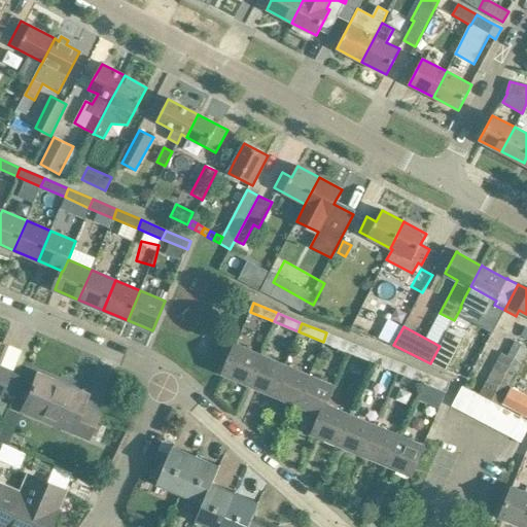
[(347,352),(351,343),(326,332),(323,342),(347,352)]
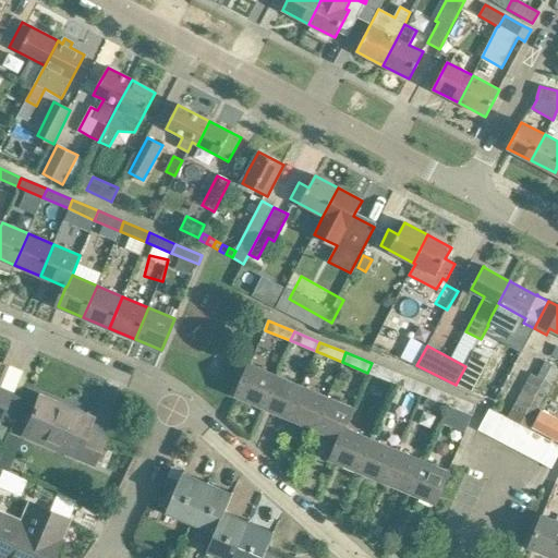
[(0,368),(2,364),(0,363),(0,417),(11,393),(0,388),(0,368)]
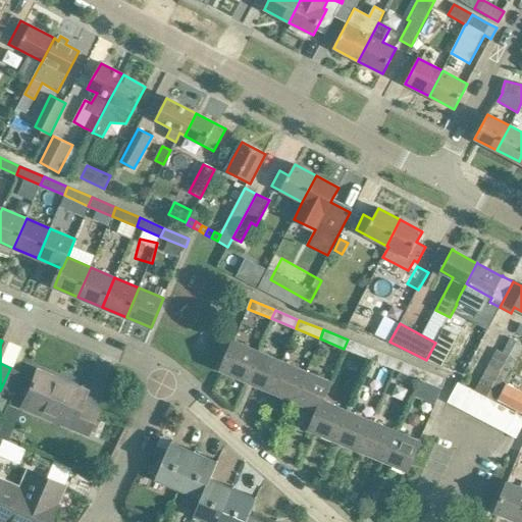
[(368,359),(372,350),(348,340),(344,349),(368,359)]
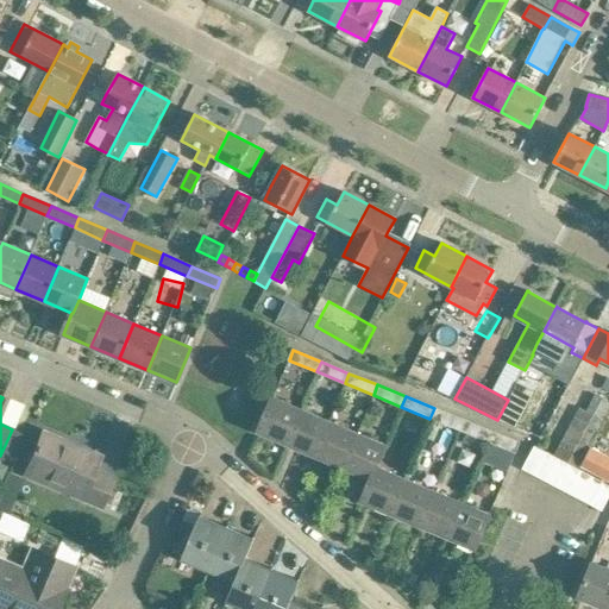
[(578,469),(608,409),(608,403),(595,396),(585,412),(579,408),(553,456),(557,458),(569,464),(578,469)]
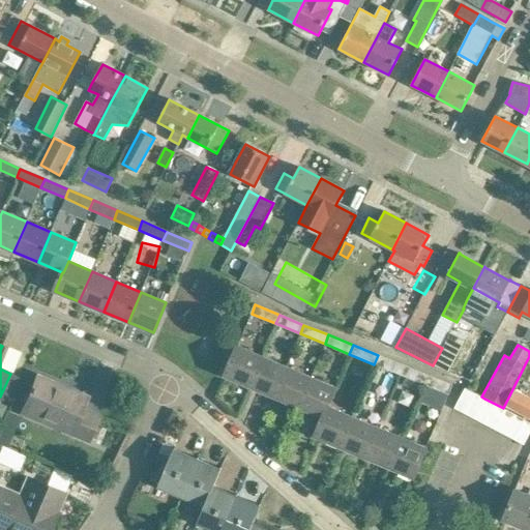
[(249,386),(262,356),(237,346),(225,376),(249,386)]
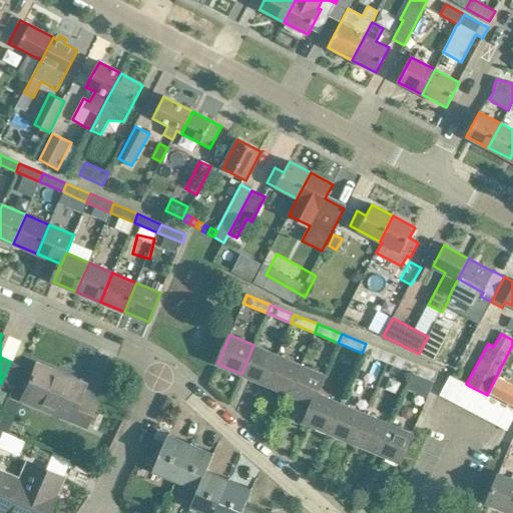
[(426,340),(419,354),(434,360),(441,347),(426,340)]
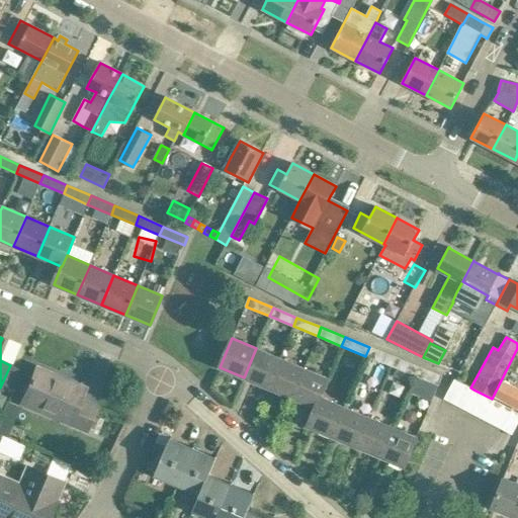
[(390,366),(394,357),(369,347),(365,356),(390,366)]
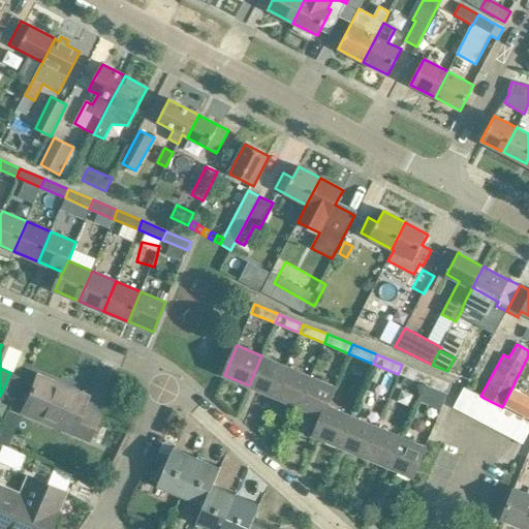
[(273,396),(285,366),(261,355),(249,385),(273,396)]
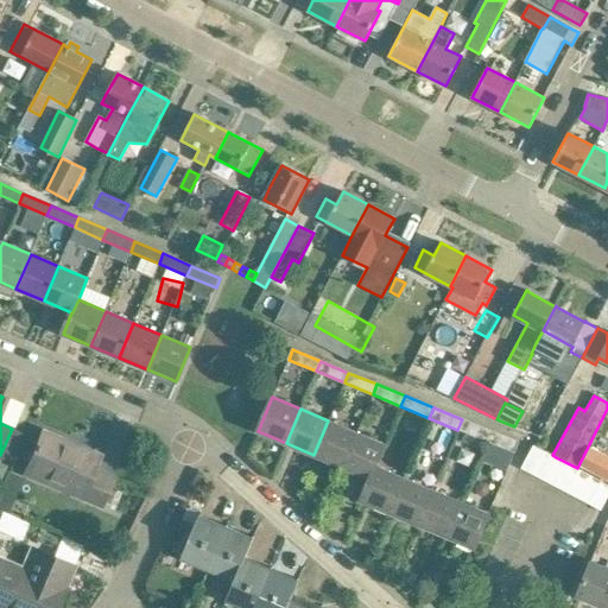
[(486,442),(491,431),(462,419),(457,430),(486,442)]
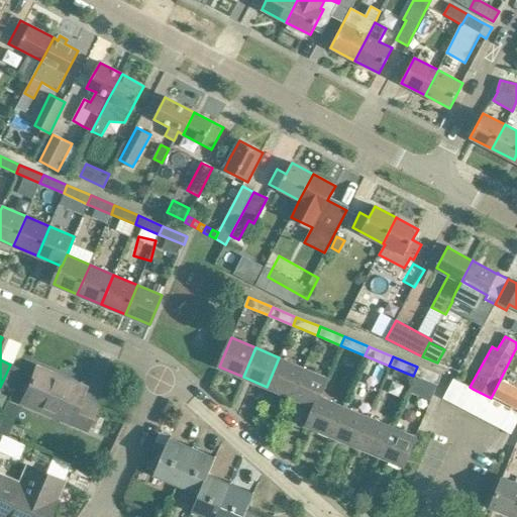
[(291,397),(303,368),(279,357),(267,387),(291,397)]
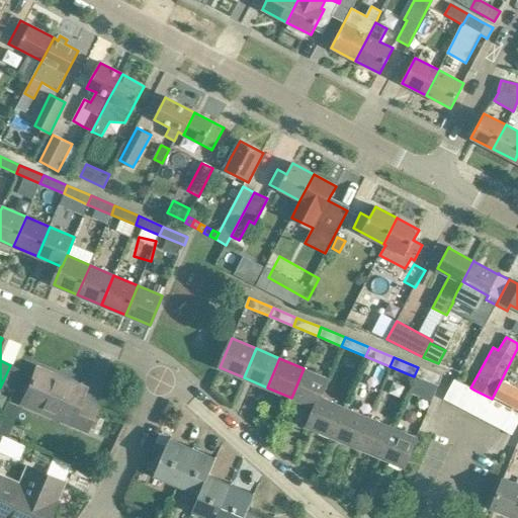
[(30,377),(28,382),(20,403),(67,422),(85,430),(95,407),(79,400),(84,387),(75,383),(73,387),(55,379),(56,375),(36,367),(31,378),(30,377)]
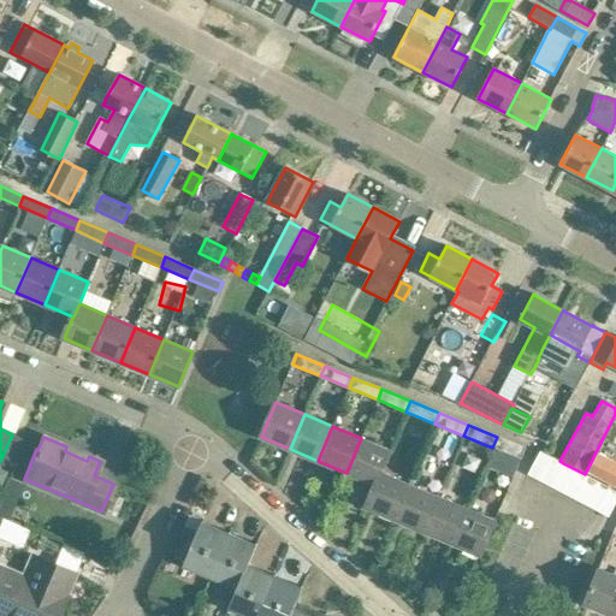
[(497,437),(492,448),(521,460),(525,449),(497,437)]
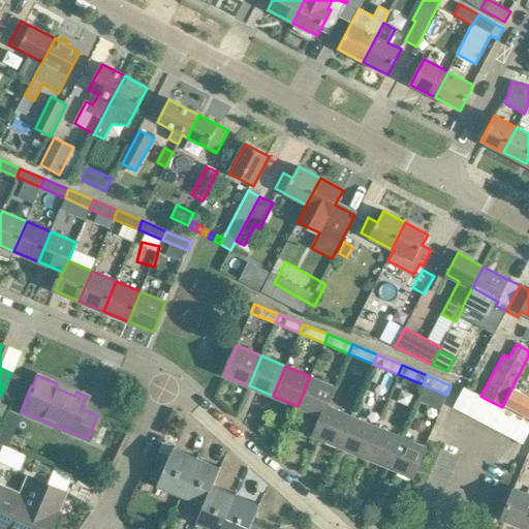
[(322,416),(327,405),(335,386),(310,376),(298,406),(322,416)]
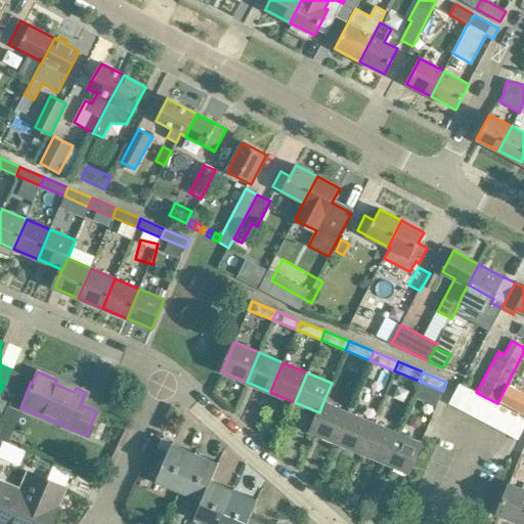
[(460,408),(470,389),(460,384),(449,403),(460,408)]
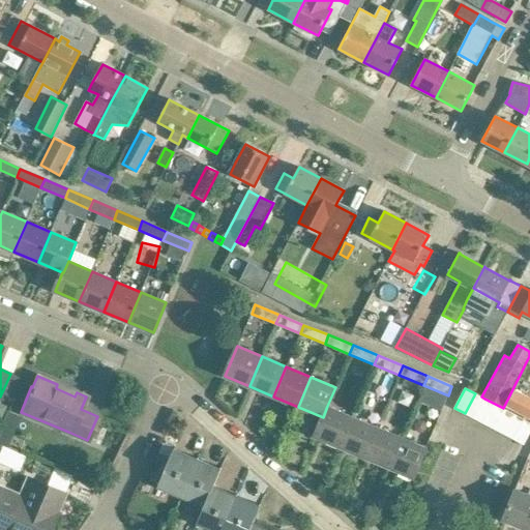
[(529,399),(516,391),(506,408),(529,420),(529,399)]
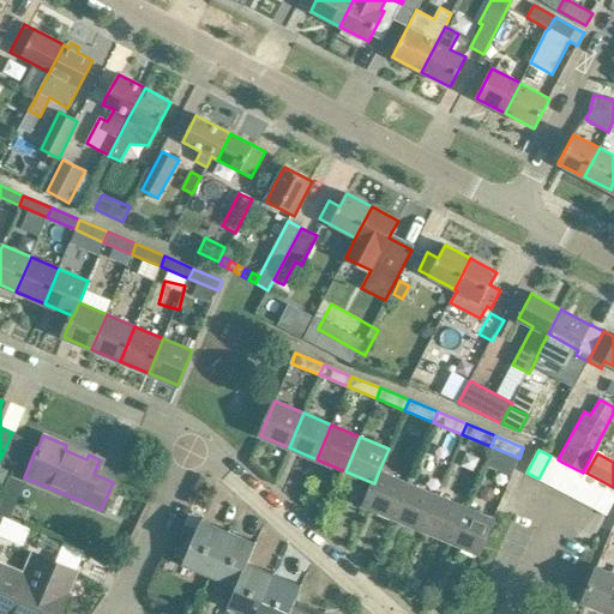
[(561,462),(558,459),(551,456),(539,479),(549,485),(561,462)]
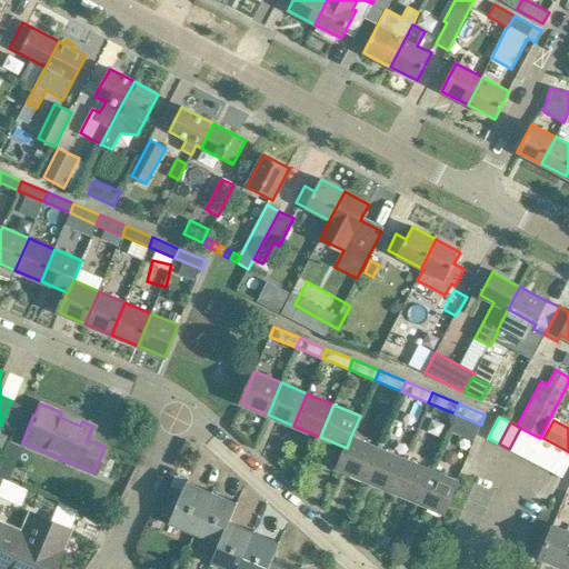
[(520,455),(531,433),(520,428),(509,449),(520,455)]
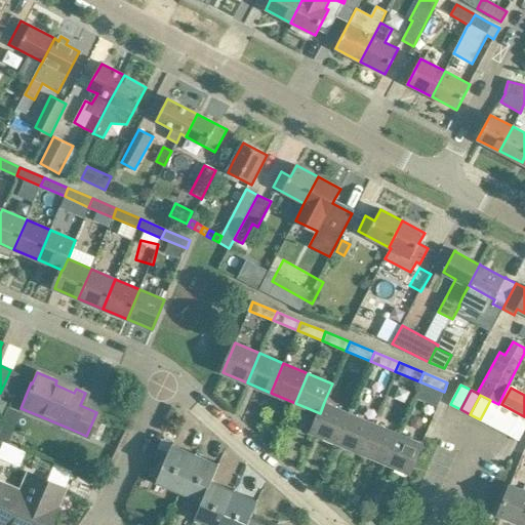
[(500,405),(498,404),(490,400),(480,419),(490,425),(500,405)]
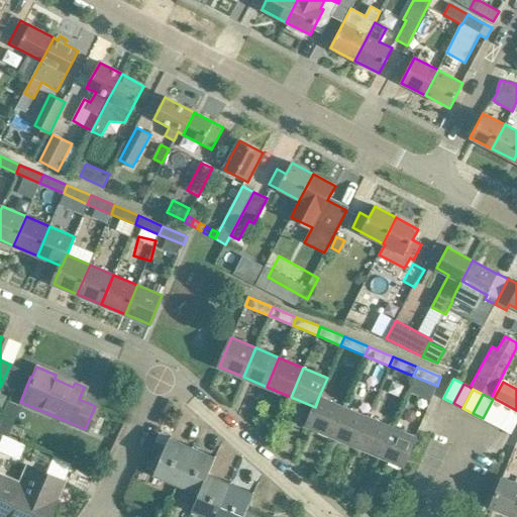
[(331,435),(343,406),(319,396),(315,407),(307,425),(331,435)]
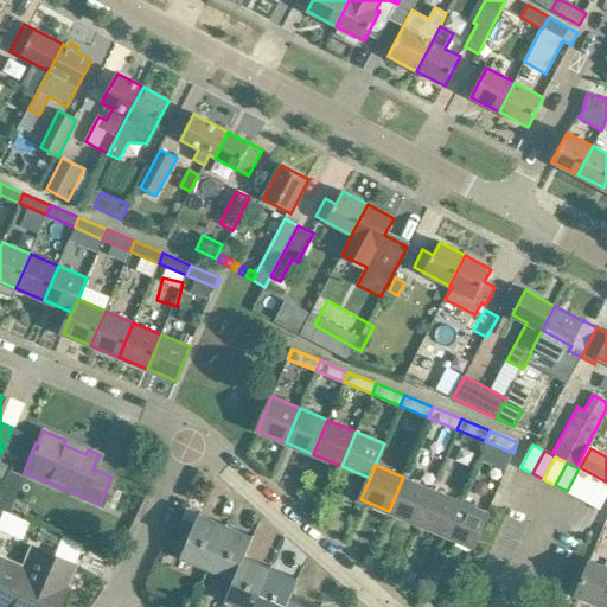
[(577,497),(589,474),(579,468),(567,491),(577,497)]
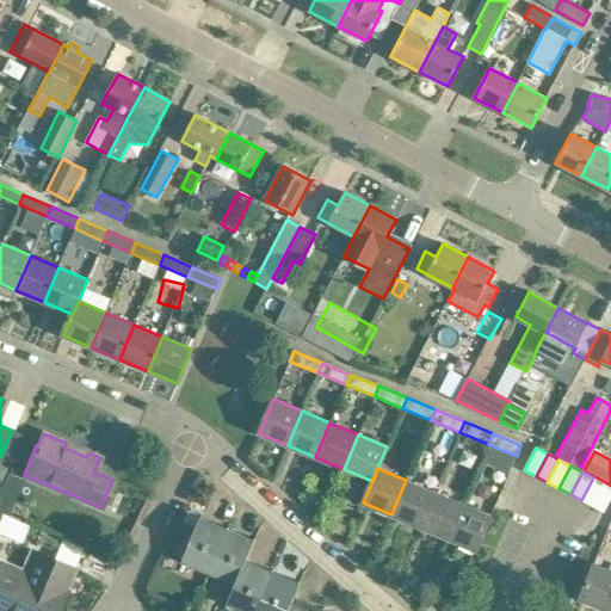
[(593,506),(605,483),(593,477),(581,500),(593,506)]
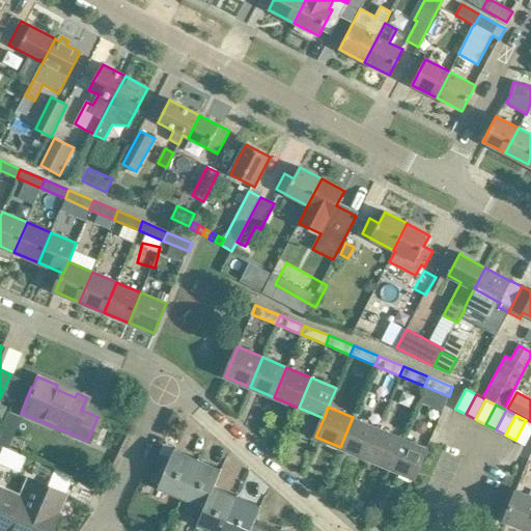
[(365,457),(378,427),(353,417),(340,447),(365,457)]
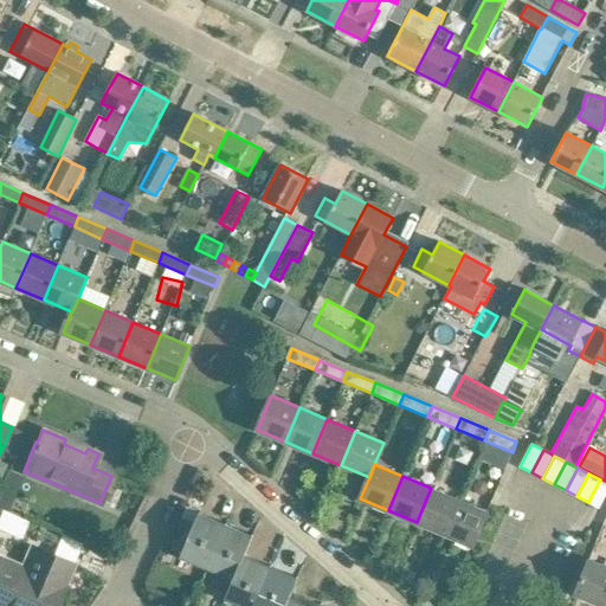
[(600,508),(605,495),(605,482),(600,479),(588,502),(600,508)]
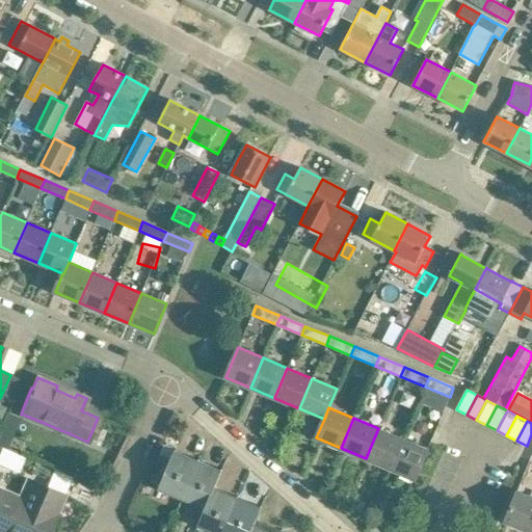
[(390,469),(403,439),(378,428),(366,458),(390,469)]
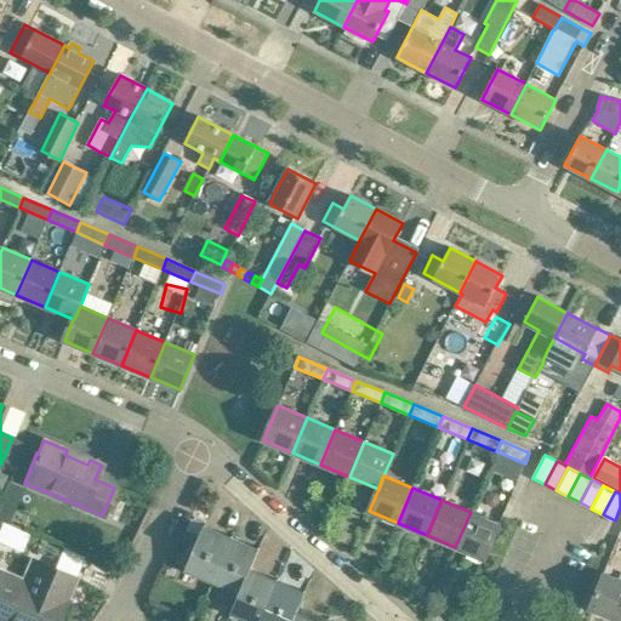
[(471,512),(455,547),(484,559),(500,524),(471,512)]
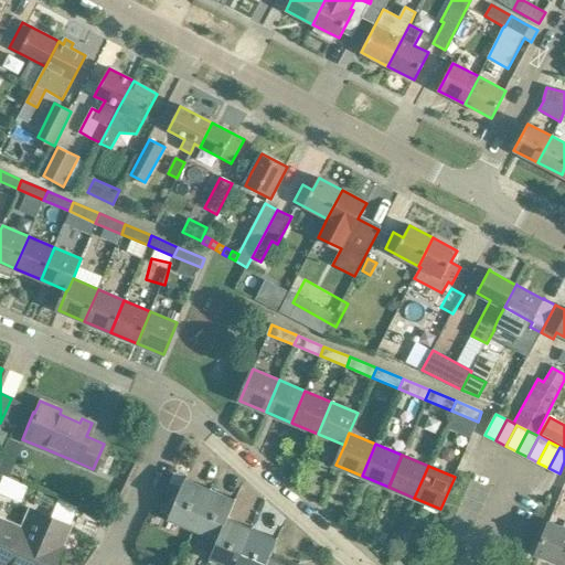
[(192,530),(208,494),(201,491),(203,487),(187,480),(187,478),(185,478),(168,520),(192,530)]
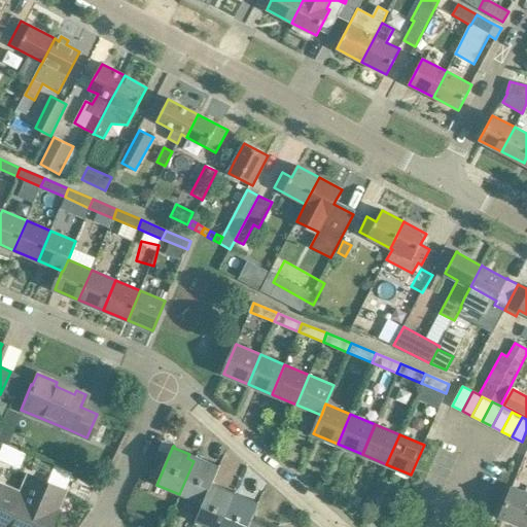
[(212,484),(220,465),(219,465),(217,470),(210,467),(212,463),(197,457),(198,456),(197,455),(194,461),(179,494),(203,504),(212,484)]
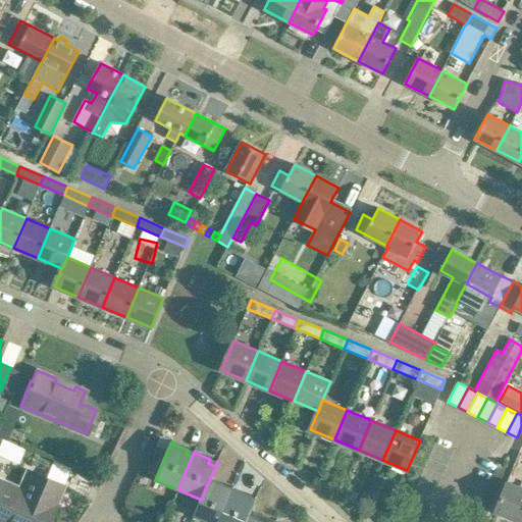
[(48,521),(63,486),(45,478),(28,471),(19,489),(0,480),(0,518),(8,521),(48,521)]
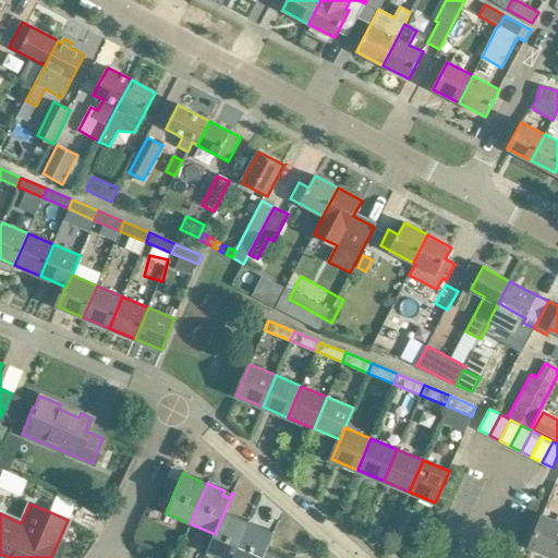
[(242,520),(225,512),(215,534),(207,552),(221,557),(232,557),(246,526),(240,523),(242,520)]
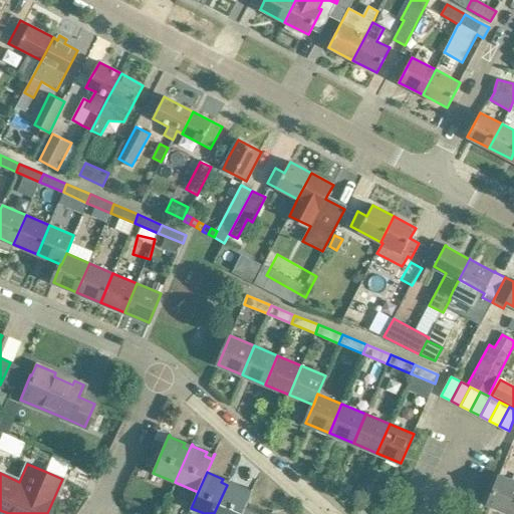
[(512,513),(513,510),(513,480),(500,475),(488,504),(512,513)]
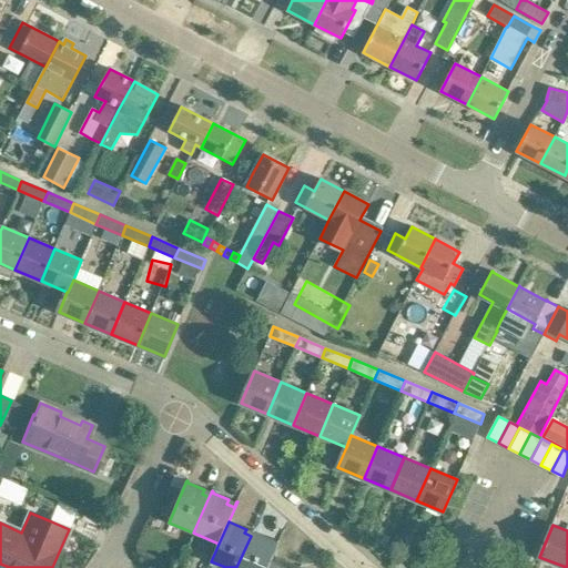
[(266,567),(271,559),(271,560),(280,541),(279,540),(276,547),(269,544),(271,539),(254,533),(254,530),(253,530),(251,536),(236,567),(266,567)]
